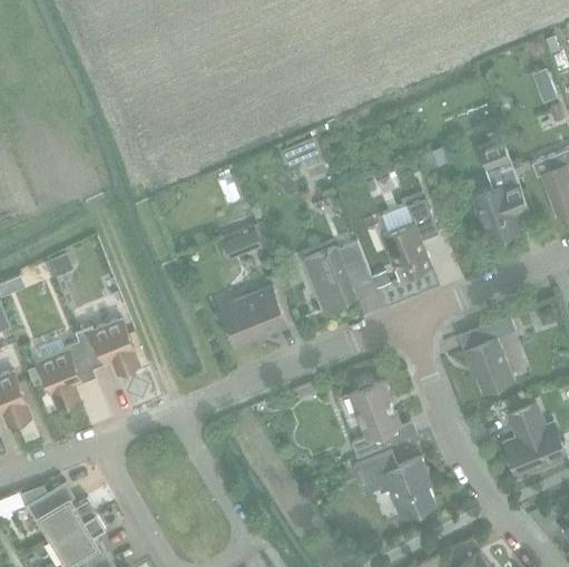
[(521,194),(508,160),(500,139),(476,149),(491,188),(470,197),(487,243),(520,231),(508,198),(521,194)]
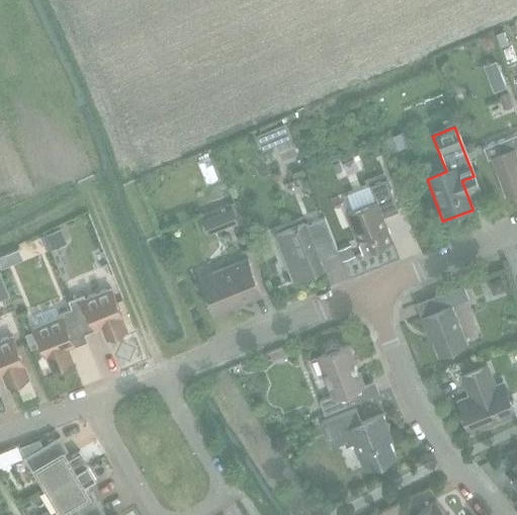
[(403,133),(382,142),(388,155),(408,147),(403,133)]
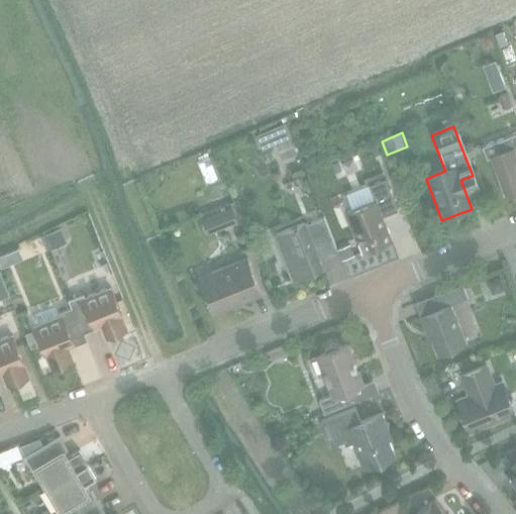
[(515,134),(481,148),(485,161),(489,160),(503,197),(515,191),(515,134)]
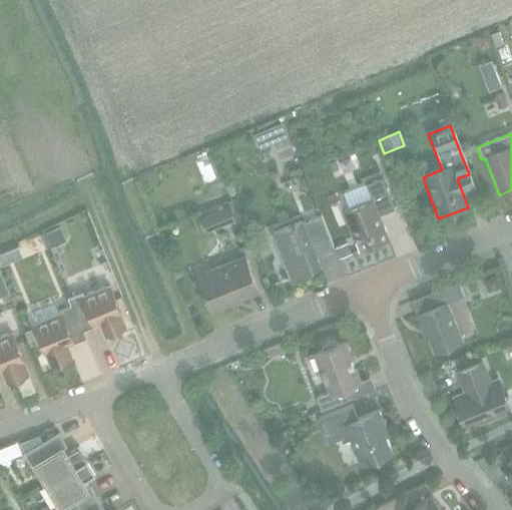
[(370,200),(342,211),(358,251),(383,241),(386,235),(378,216),(393,210),(384,188),(368,194),(370,200)]
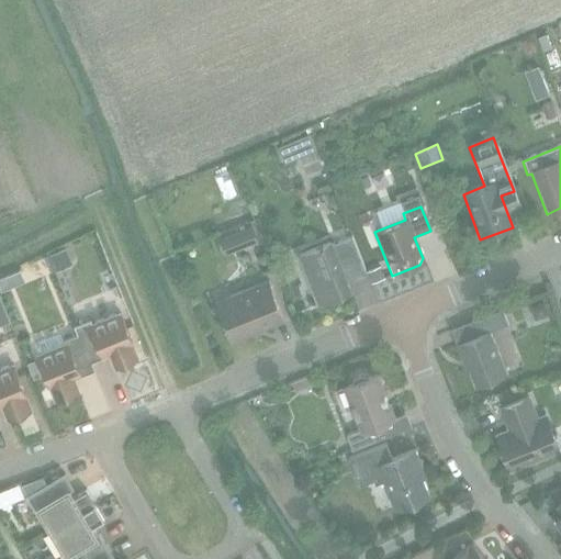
[(219,242),(224,254),(254,242),(249,230),(219,242)]
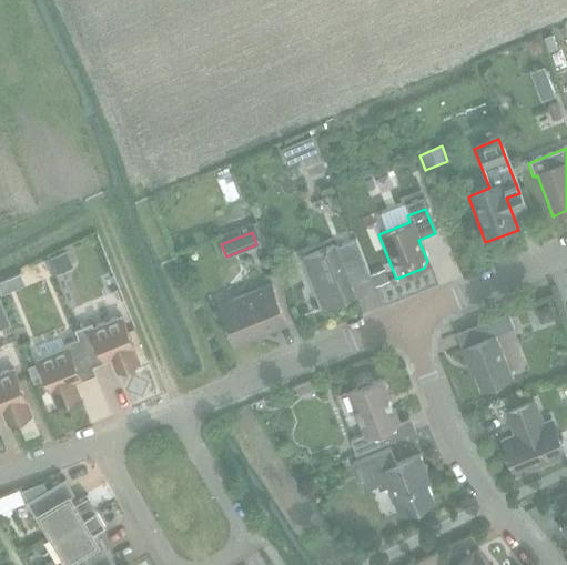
[(301,260),(321,309),(352,296),(348,285),(353,284),(352,281),(367,274),(354,241),(333,249),(333,248),(301,260)]
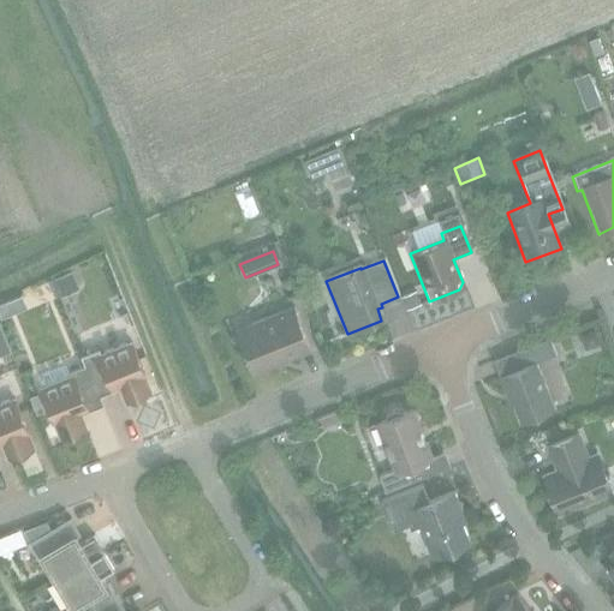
[(70,274),(54,280),(61,298),(77,291),(70,274)]
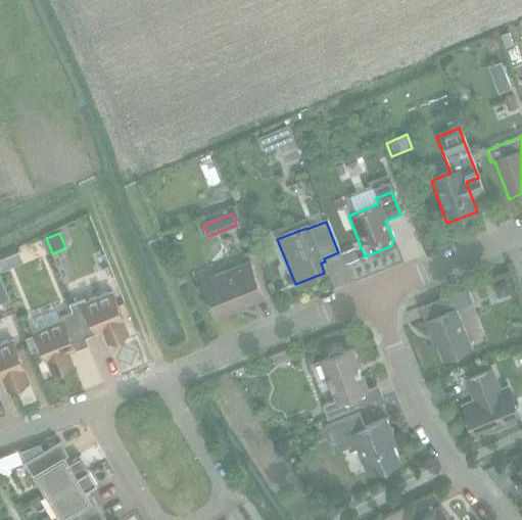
[(17,252),(0,260),(0,272),(22,263),(17,252)]
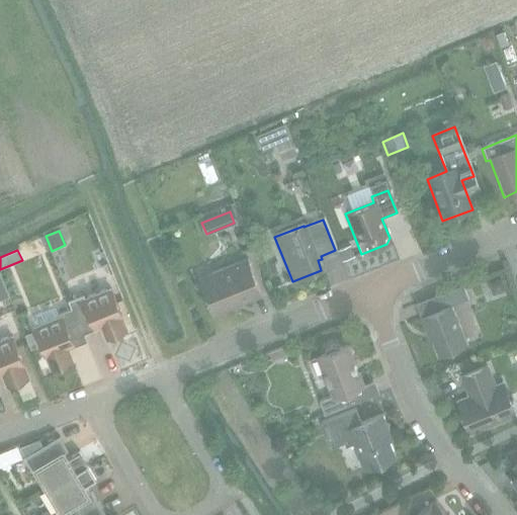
[(199,283),(210,312),(240,301),(241,305),(260,296),(247,260),(209,275),(211,279),(199,283)]
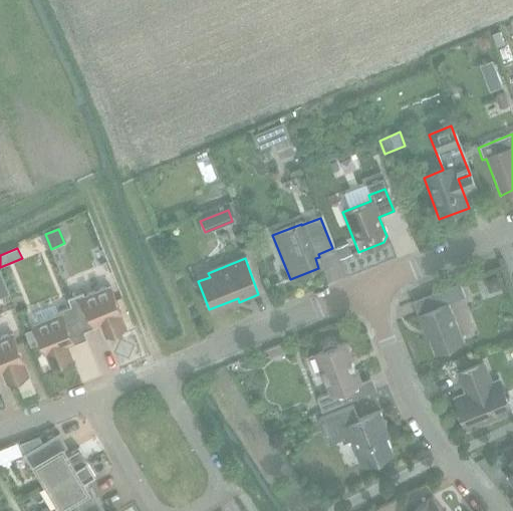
[(496,278),(483,283),(487,294),(500,289),(496,278)]
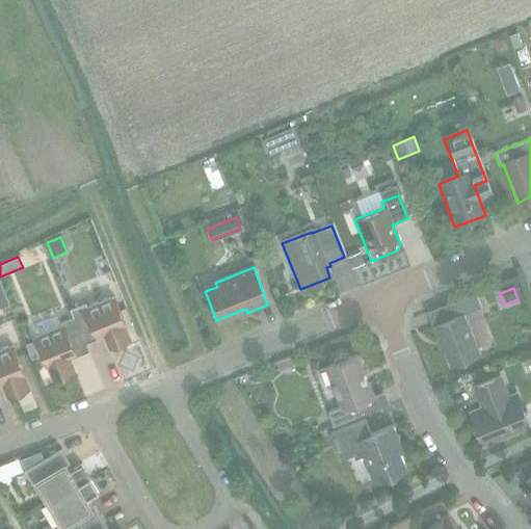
[(432,326),(449,367),(478,355),(462,316),(480,309),(474,294),(445,306),(451,319),(432,326)]
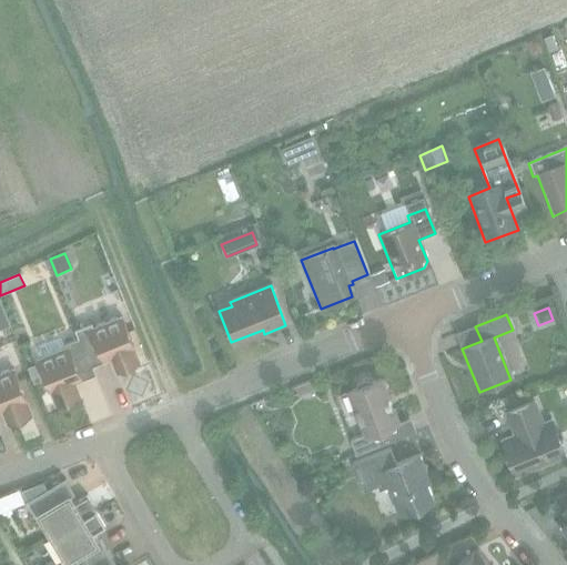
[(76,332),(78,339),(90,369),(104,362),(104,361),(109,359),(114,372),(138,363),(132,350),(132,349),(127,335),(120,319),(91,330),(89,326),(76,332)]
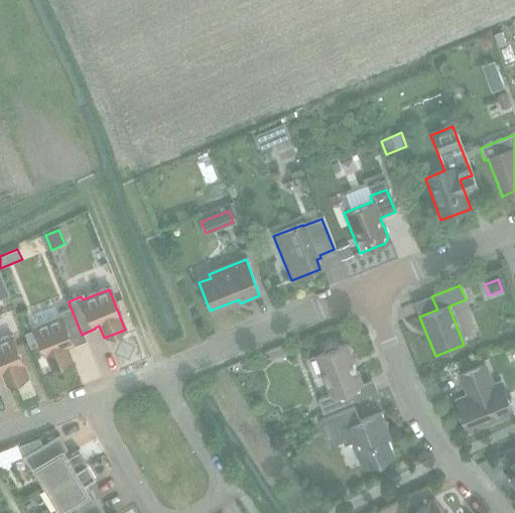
[(85,341),(82,335),(71,307),(57,313),(58,316),(33,328),(40,346),(44,356),(49,368),(71,360),(65,347),(72,345),(72,346),(85,341)]
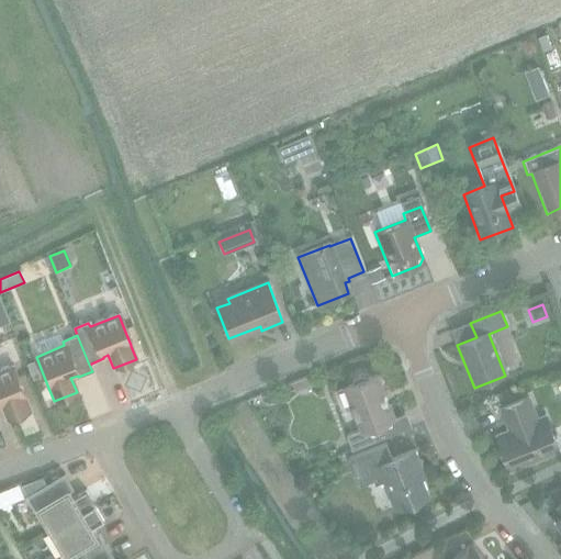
[(0,406),(1,406),(7,420),(30,411),(24,398),(17,379),(12,367),(0,371),(0,406)]
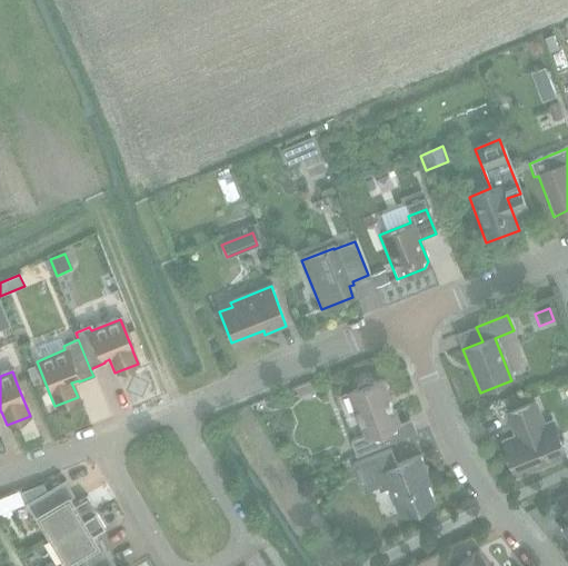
[(349,443),(355,457),(395,443),(389,428),(397,425),(380,381),(348,395),(365,436),(349,443)]
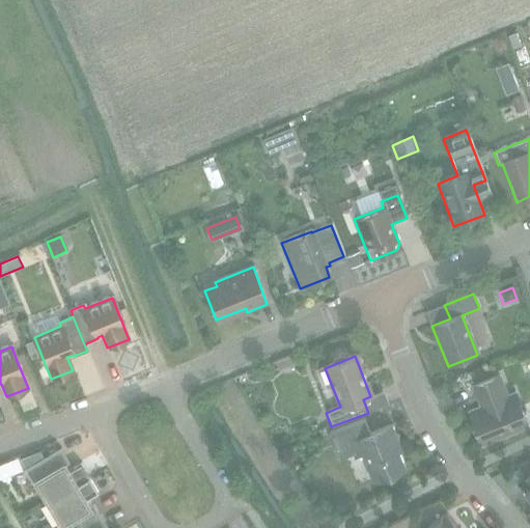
[(289,357),(275,363),(278,371),(294,366),(289,357)]
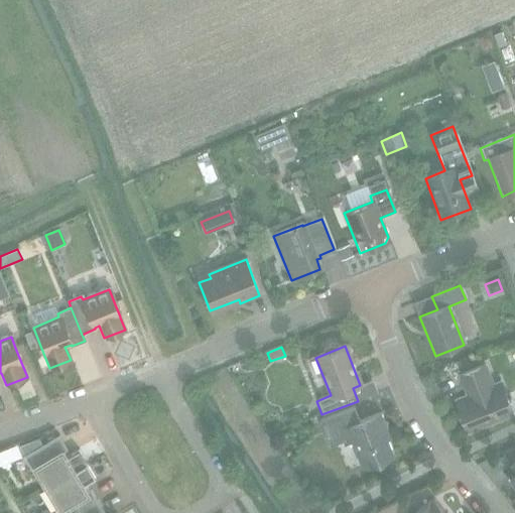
[(456,401),(468,431),(512,414),(500,383),(492,387),(484,367),(460,376),(467,396),(456,401)]
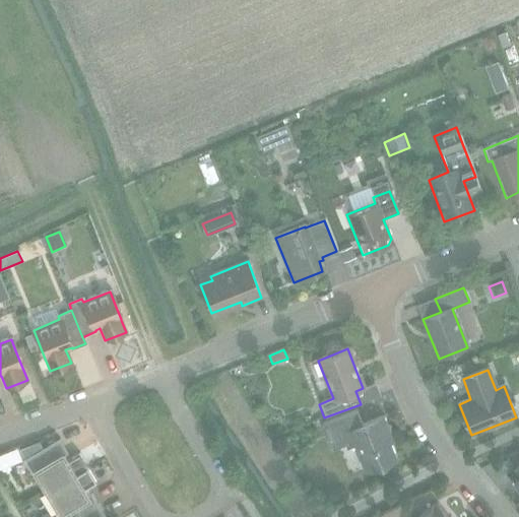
[(353,447),(365,472),(396,460),(385,435),(389,433),(383,417),(362,427),(355,411),(321,425),(331,451),(344,446),(346,450),(353,447)]
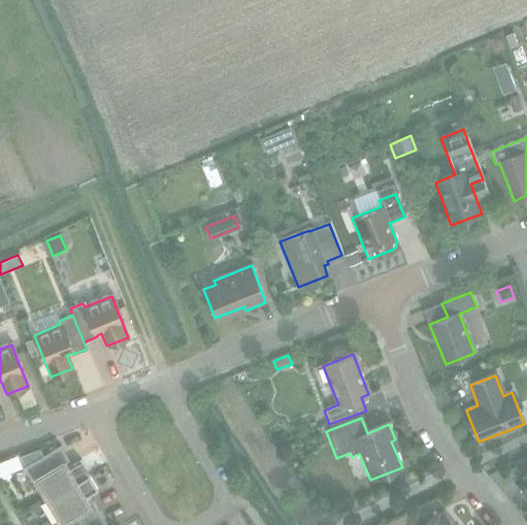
[(36,479),(47,499),(88,476),(79,461),(67,469),(63,463),(67,461),(59,448),(25,468),(32,481),(36,479)]
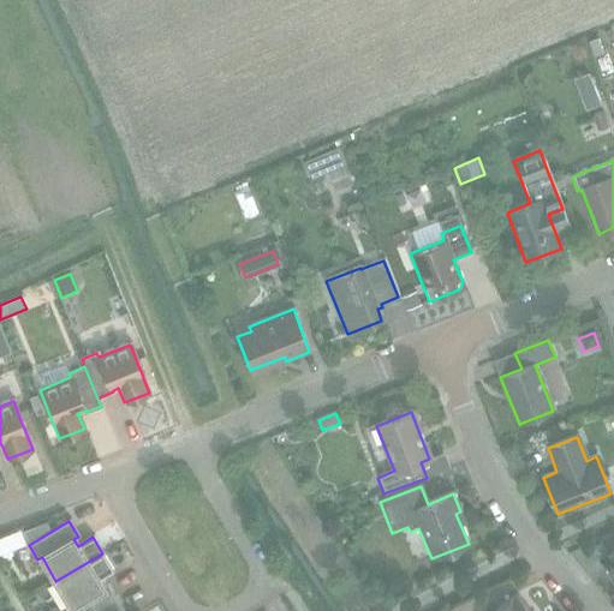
[(66,607),(67,610),(94,610),(114,599),(106,585),(102,587),(97,580),(112,570),(102,553),(55,581),(70,605),(66,607)]
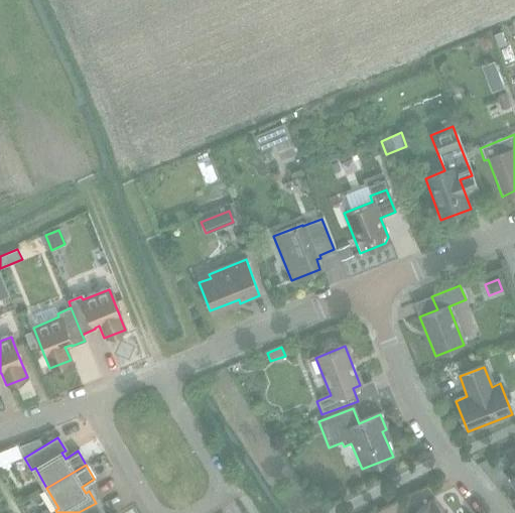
[(441,512),(432,501),(427,504),(415,512),(441,512)]
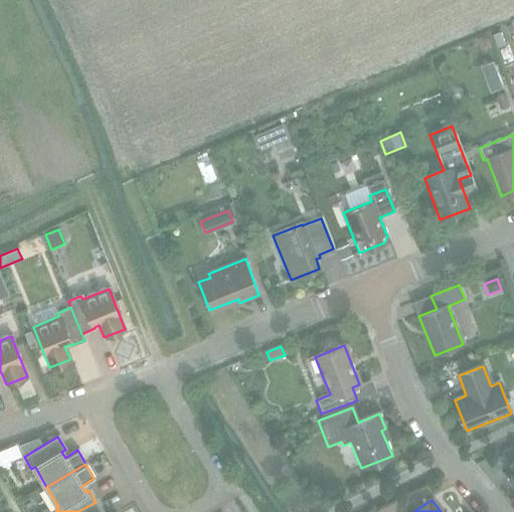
[(101,511),(96,502),(78,511),(101,511)]
